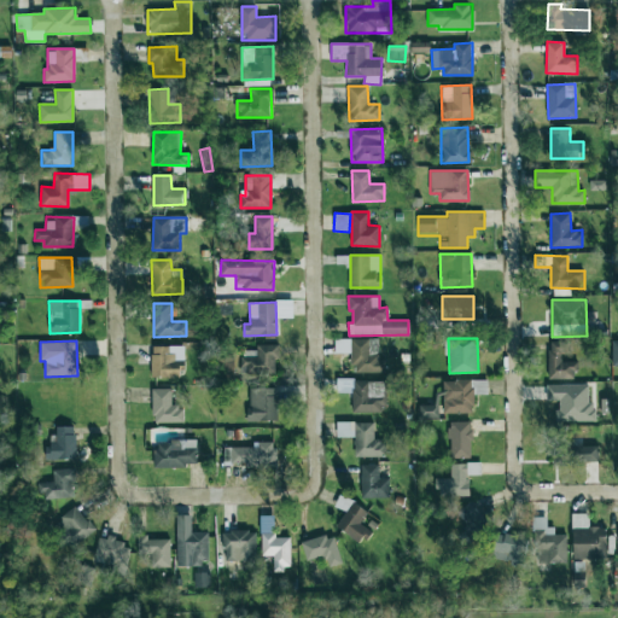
[(548,379),(576,378),(576,361),(561,361),(561,353),(571,353),(571,342),(548,342),(548,379)]
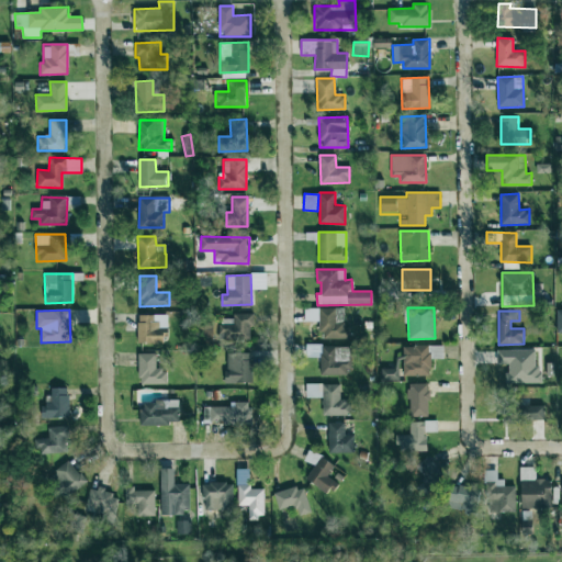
[(253,314),(233,313),(233,318),(220,318),(218,339),(251,340),(253,314)]
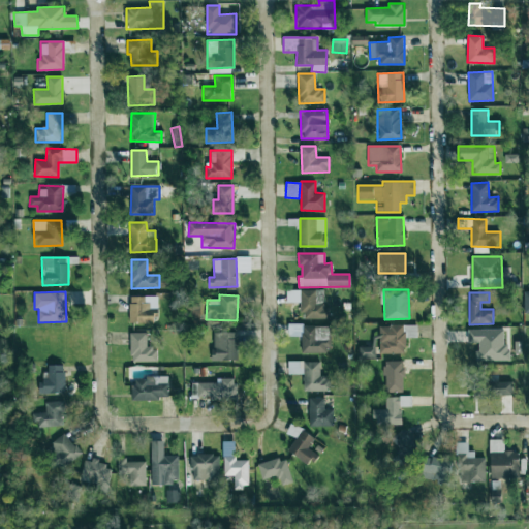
[(129,322),(156,322),(156,308),(147,308),(147,297),(129,296),(129,322)]
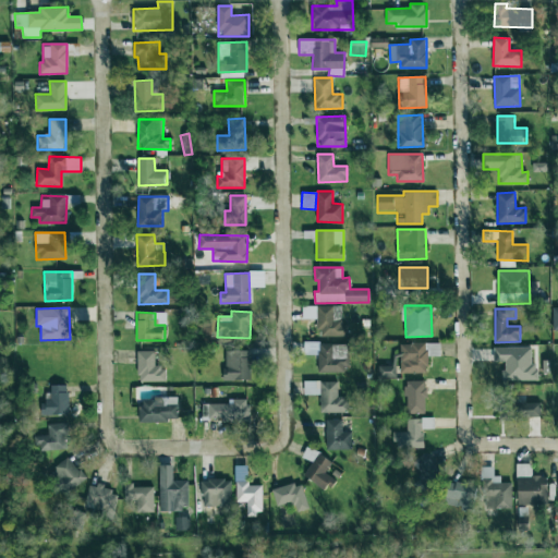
[(399,373),(427,373),(427,355),(439,356),(440,343),(400,342),(399,373)]
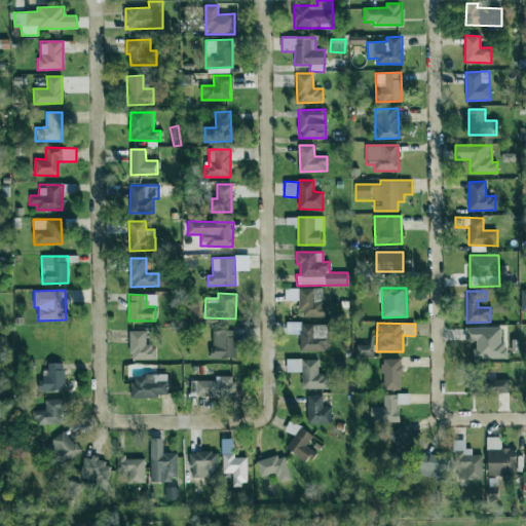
[(300,351),(328,350),(327,324),(299,324),(300,351)]
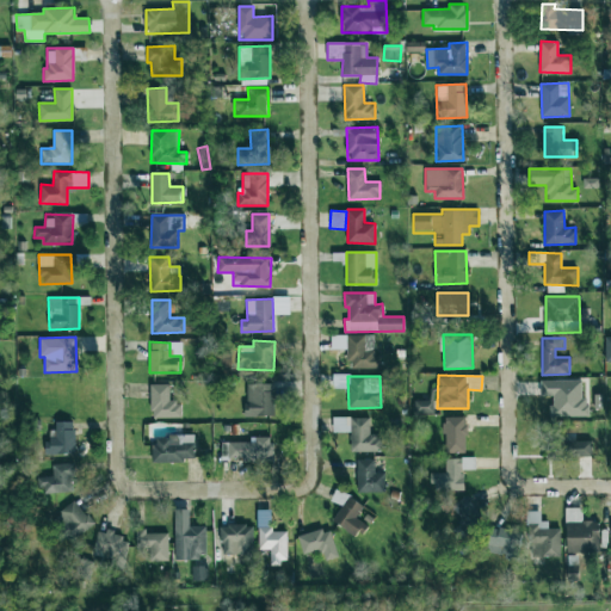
[(539,381),(541,396),(551,396),(551,417),(585,417),(584,380),(539,381)]
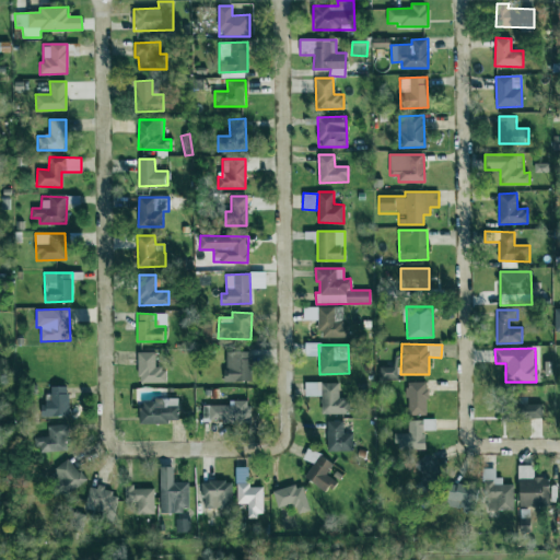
[(155,351),(138,352),(139,383),(166,383),(166,368),(155,368),(155,351)]
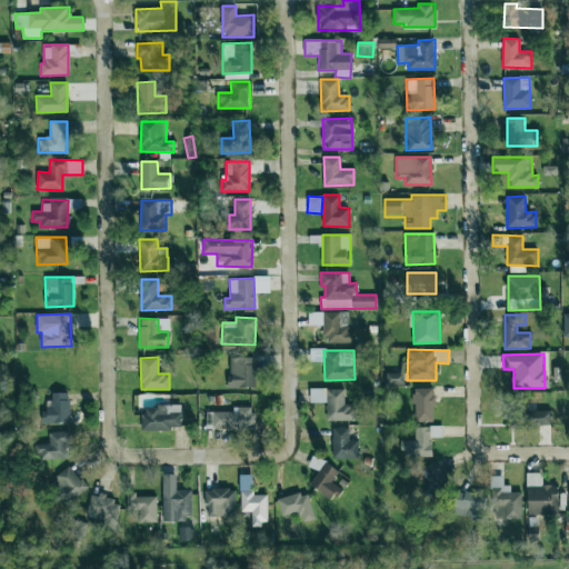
[(255,387),(255,357),(228,358),(229,388),(255,387)]
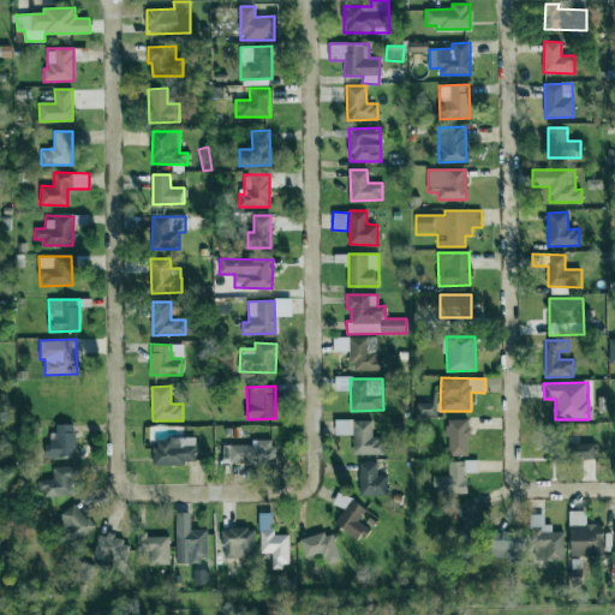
[(436,416),(436,404),(416,402),(416,416),(436,416)]
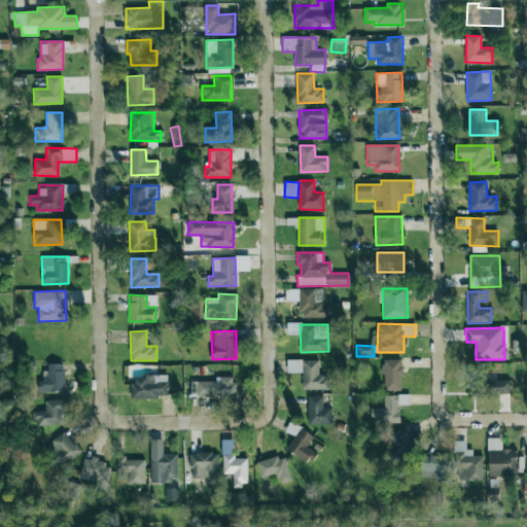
[(329,389),(328,375),(319,376),(318,359),(287,360),(287,373),(302,373),(303,390),(329,389)]
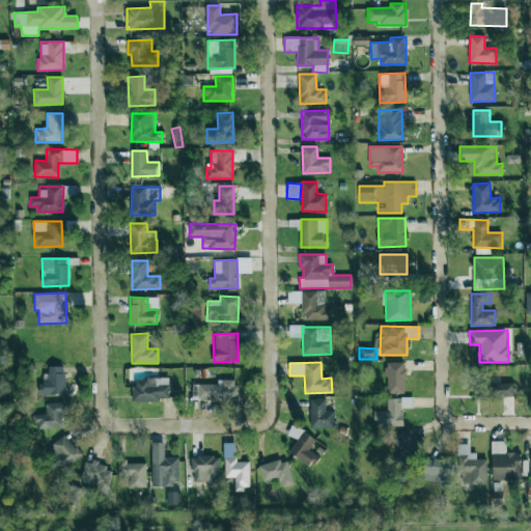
[(404,362),(385,362),(386,393),(404,393),(404,362)]
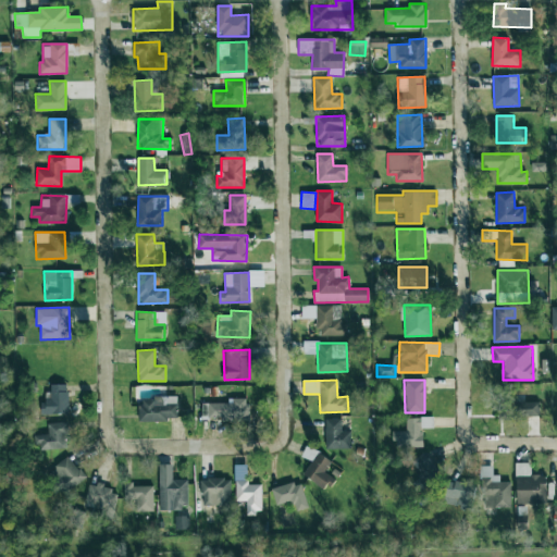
[(67,413),(67,384),(50,384),(50,392),(42,392),(42,413),(67,413)]
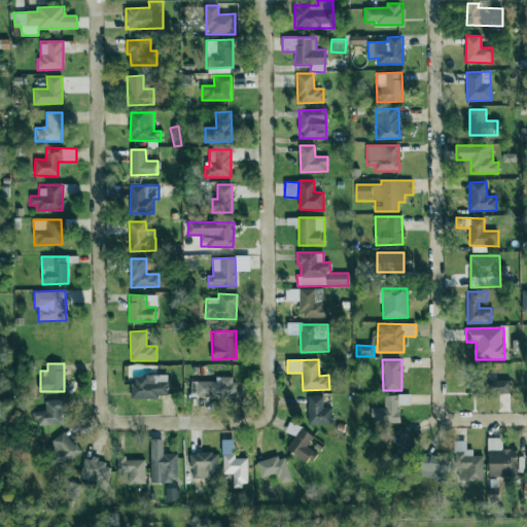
[(168,397),(167,375),(132,376),(132,398),(168,397)]
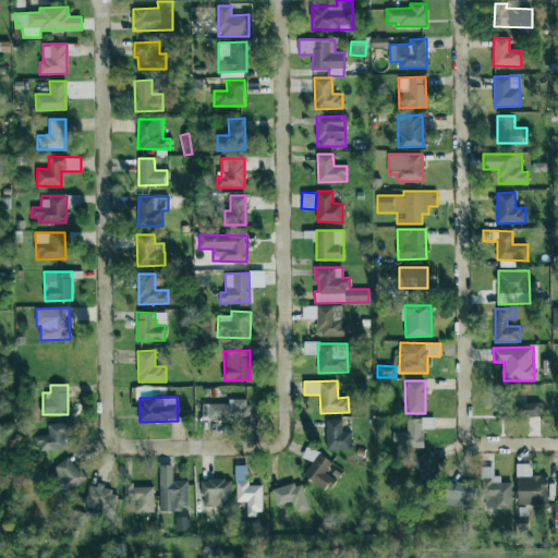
[(202,403),(202,420),(249,421),(249,399),(229,399),(229,404),(202,403)]
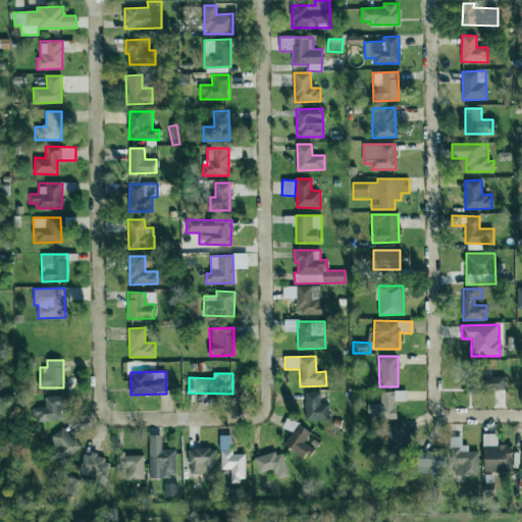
[(505,374),(468,375),(468,393),(506,390),(505,374)]
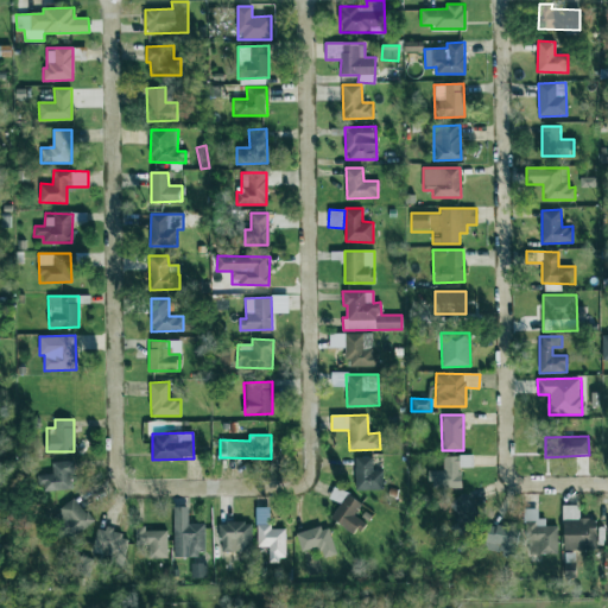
[(461,487),(461,467),(473,467),(473,455),(443,456),(443,470),(430,470),(430,488),(461,487)]
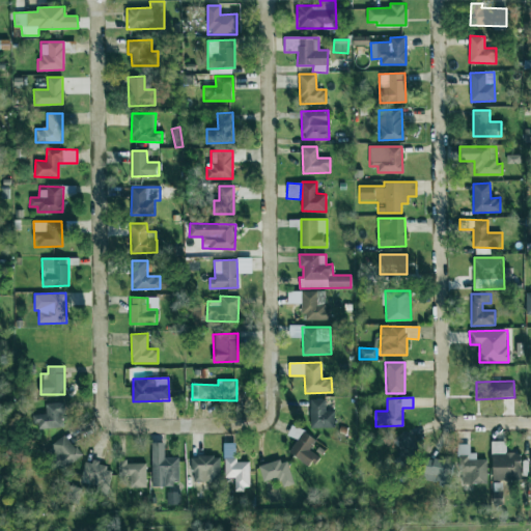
[(334,411),(325,411),(325,399),(310,399),(310,427),(334,427),(334,411)]
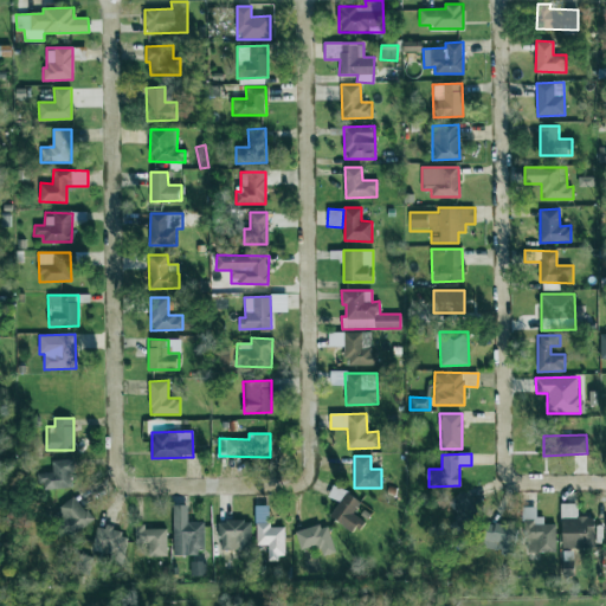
[(52,472),(37,472),(38,488),(71,485),(71,472),(75,472),(73,459),(52,461),(52,472)]
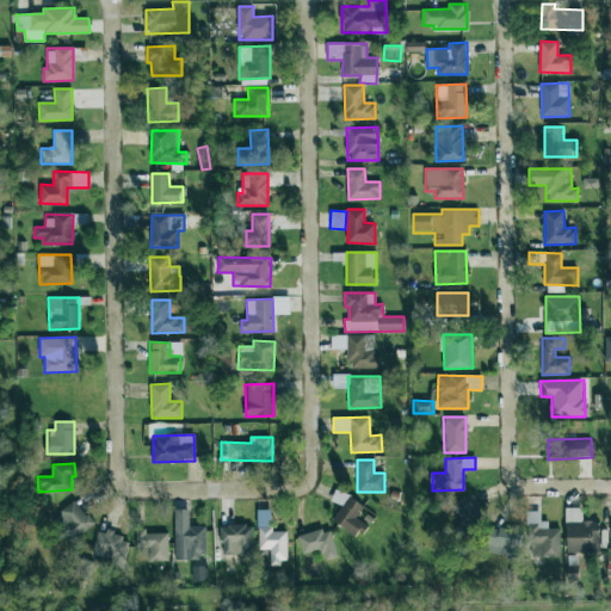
[(366,524),(356,517),(363,506),(338,488),(331,499),(341,506),(332,520),(357,538),(366,524)]
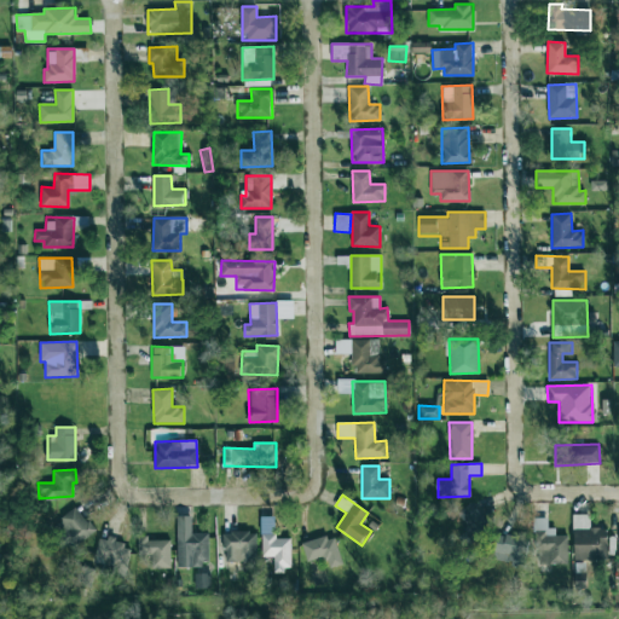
[(472,541),(485,534),(481,527),(486,525),(475,502),(457,510),(472,541)]
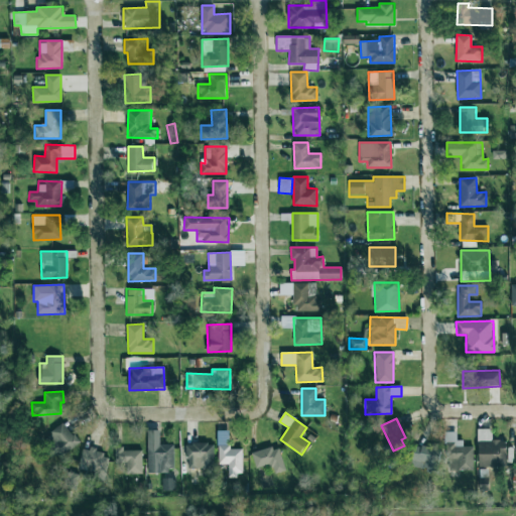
[(79,442),(65,422),(42,438),(57,459),(79,442)]
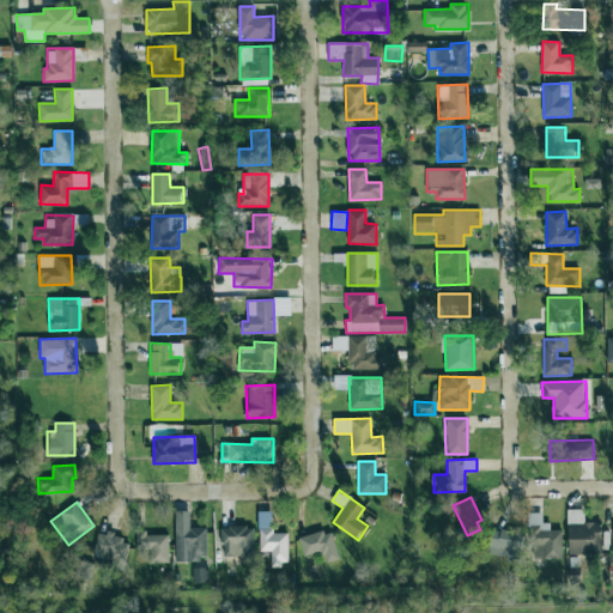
[(583,509),(568,509),(569,554),(602,553),(601,522),(584,522),(583,509)]
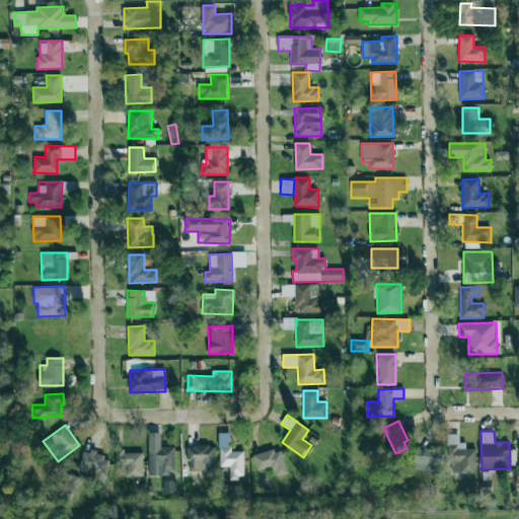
[(148,474),(174,474),(174,446),(160,446),(160,432),(148,433),(148,474)]
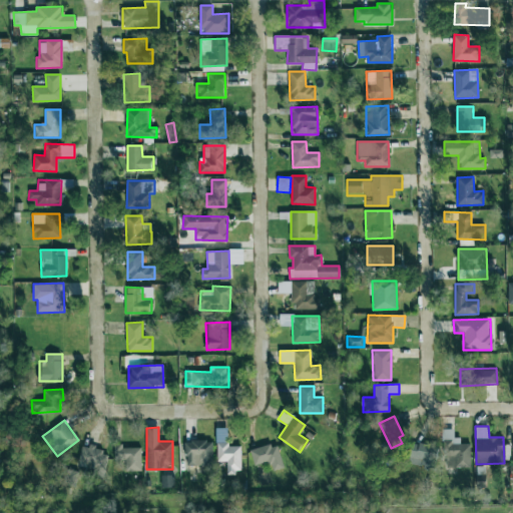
[(454,429),(443,429),(444,467),(471,467),(470,444),(460,444),(460,437),(454,437),(454,429)]
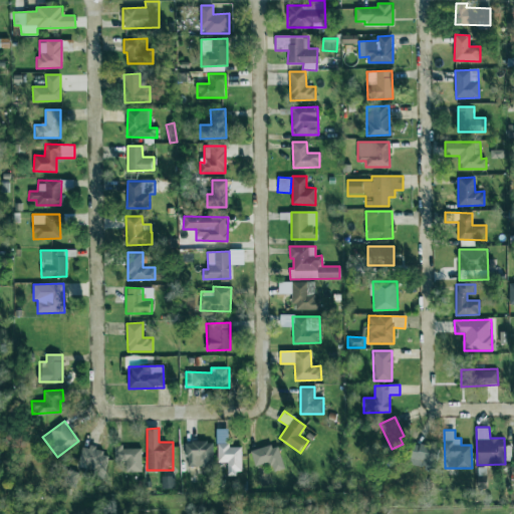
[(186,466),(213,466),(213,442),(186,442),(186,466)]
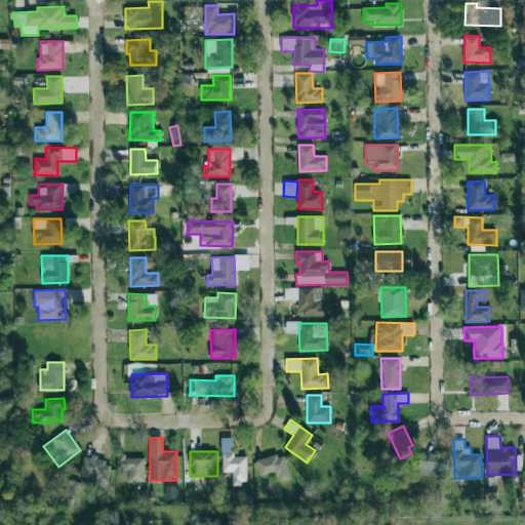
[(221,472),(232,472),(232,485),(246,485),(246,456),(233,456),(233,452),(221,452),(221,472)]
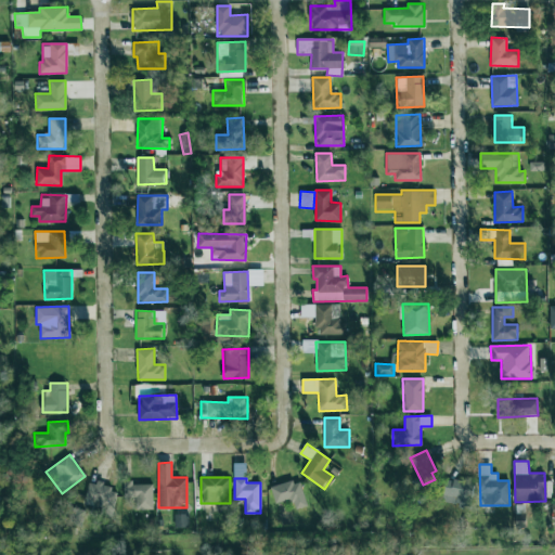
[(298,478),(270,488),(275,503),(291,499),(294,510),(307,505),(298,478)]
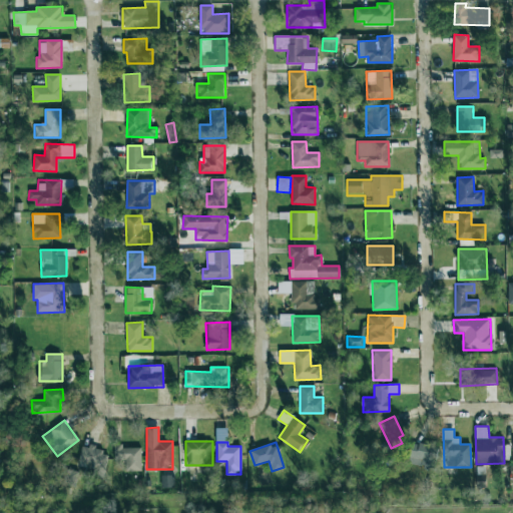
[(435,466),(436,444),(410,443),(409,465),(435,466)]
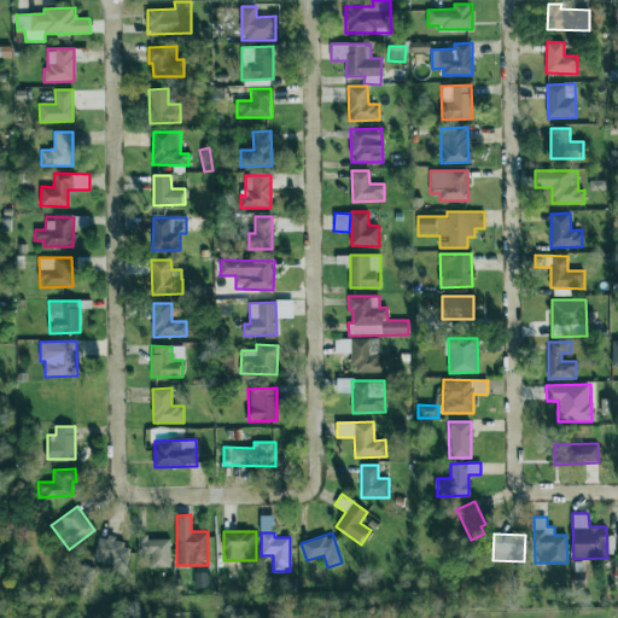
[(99,537),(95,555),(112,558),(110,572),(126,575),(132,543),(99,537)]
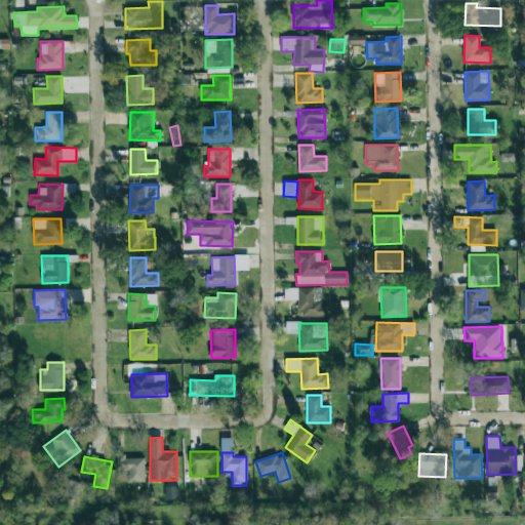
[(145,457),(117,456),(117,471),(127,471),(127,481),(144,482),(145,457)]
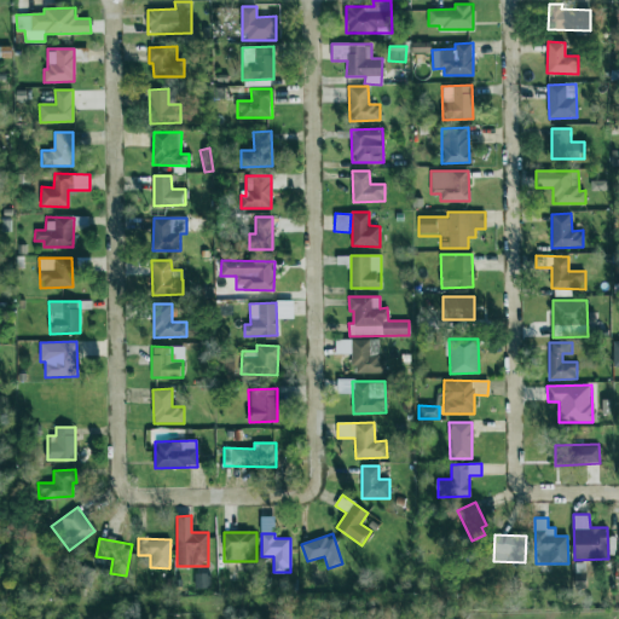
[(76,585),(92,586),(94,567),(77,566),(76,585)]
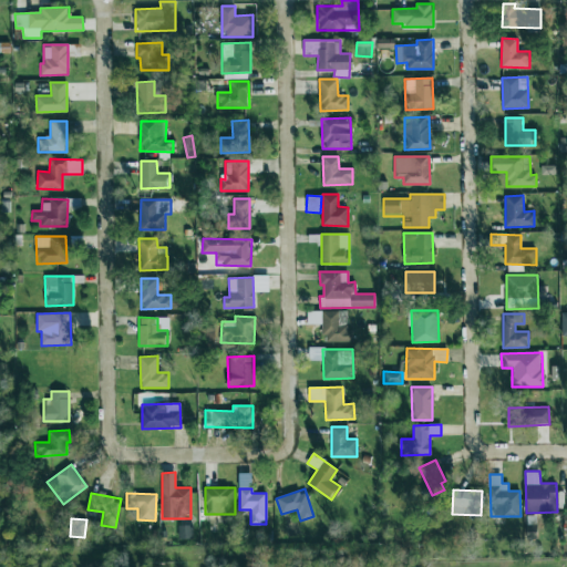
[(193,538),(192,525),(178,525),(178,538),(193,538)]
